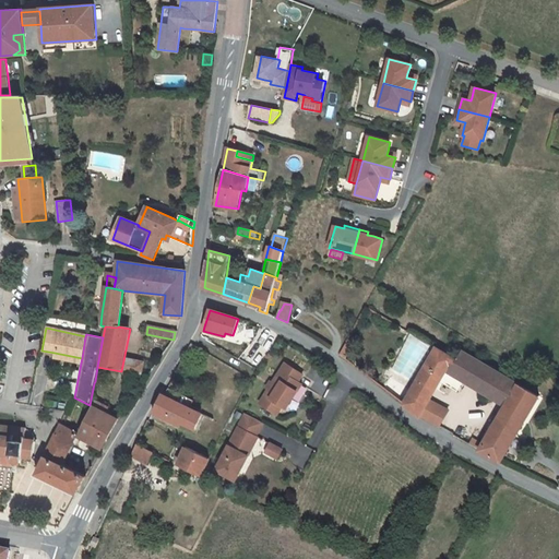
[(438,384),(445,370),(464,381),(494,399),(506,377),(463,352),(458,360),(436,348),(403,404),(419,416),(420,414),(429,399),(438,384)]
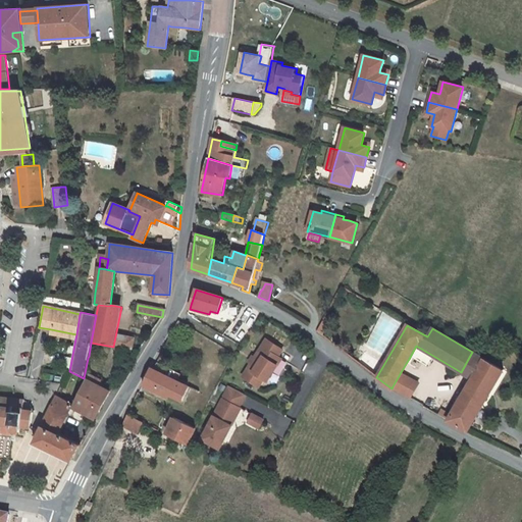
[(75,338),(76,334),(51,329),(50,334),(75,338)]
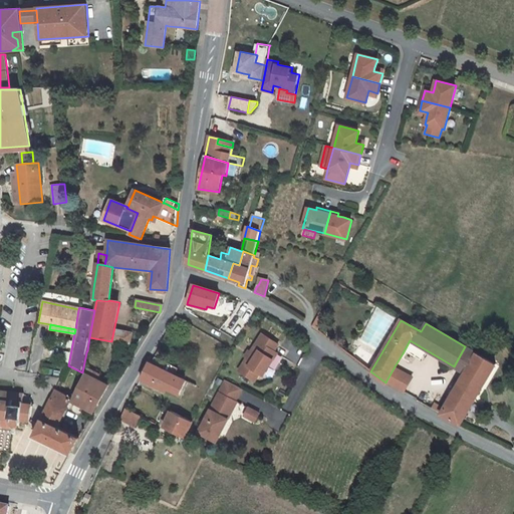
[(115,331),(113,341),(131,345),(133,334),(115,331)]
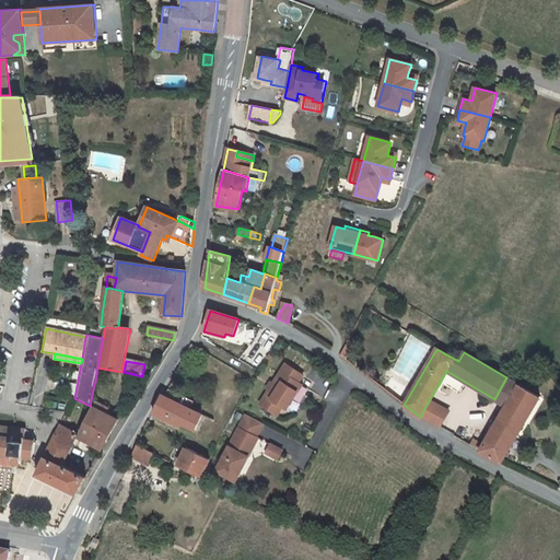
[(268,392),(259,405),(276,416),(282,407),(288,398),(291,400),(301,386),(298,383),(302,376),(288,366),(282,374),(280,372),(272,384),(268,392)]
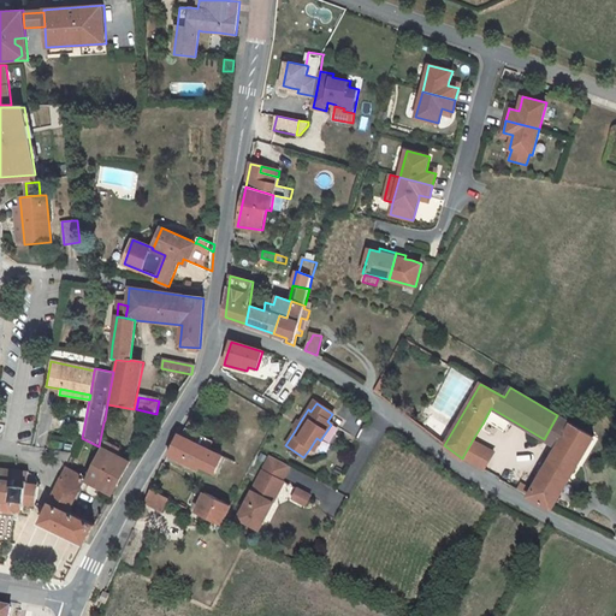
[(511,420),(491,408),(483,424),(487,426),(489,424),(505,432),(511,420)]
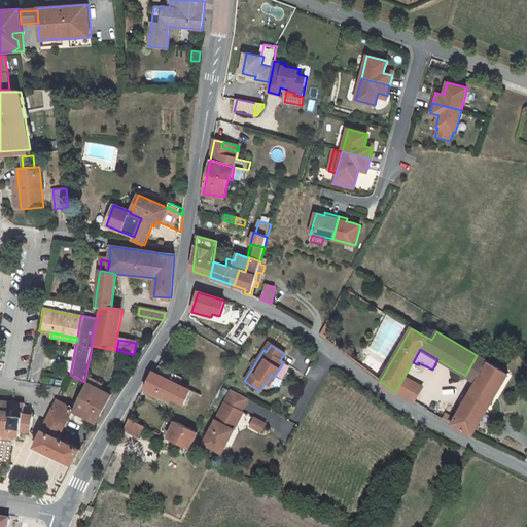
[(477,383),(489,362),(477,355),(465,376),(477,382),(477,383)]
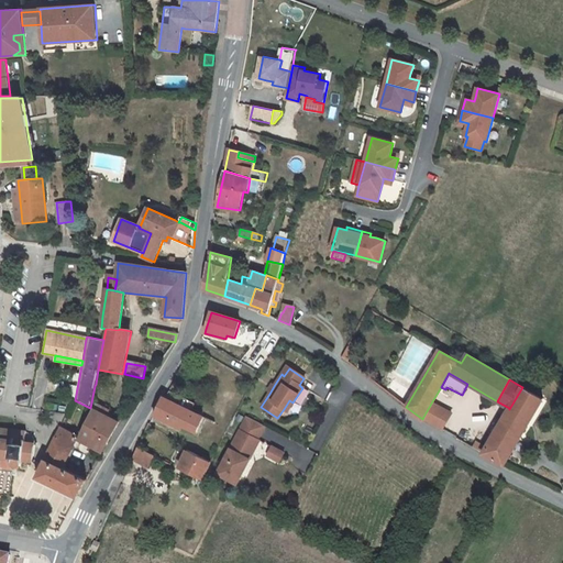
[(509,409),(509,408),(486,448),(483,453),(504,465),(543,399),(522,387),(509,409)]
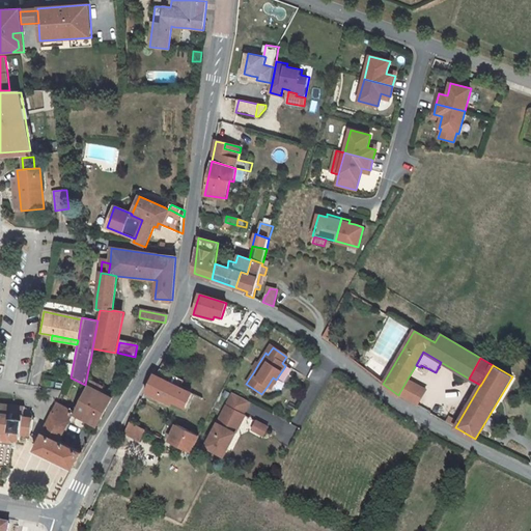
[(195,395),(154,375),(145,393),(164,401),(165,398),(188,409),(195,395)]
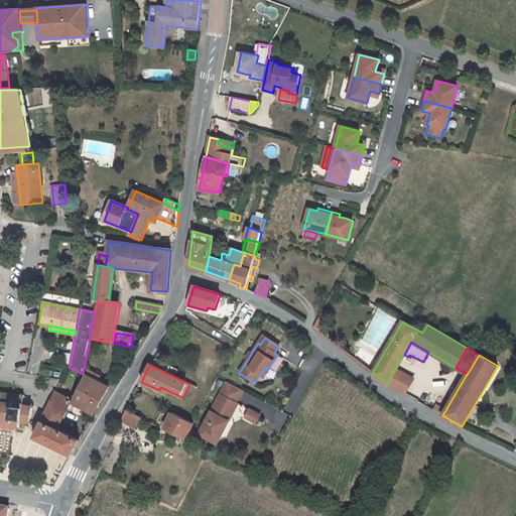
[(263,377),(268,369),(265,367),(260,375),(263,377)]
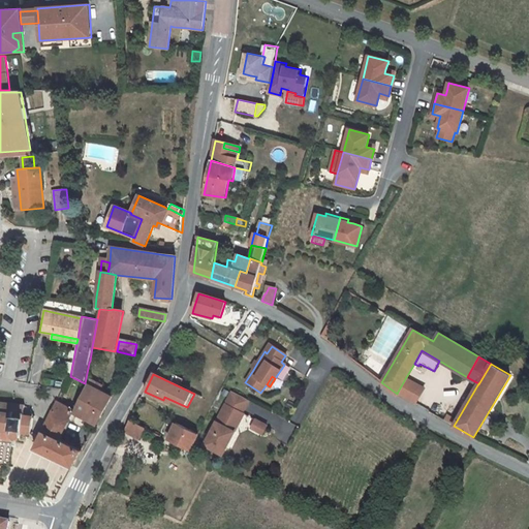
[(425,389),(406,377),(398,392),(416,402),(425,389)]
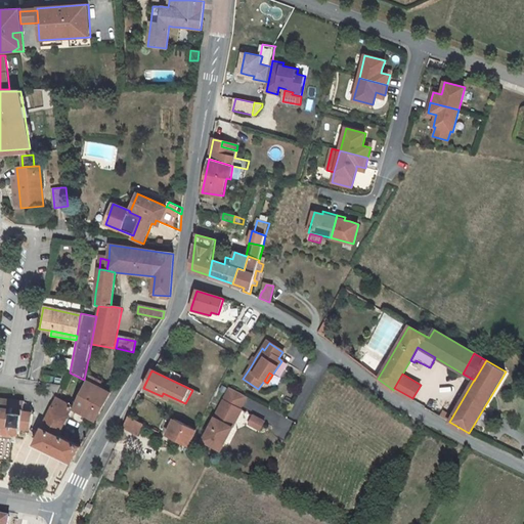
[(90,377),(87,382),(88,382),(103,390),(105,385),(90,377)]
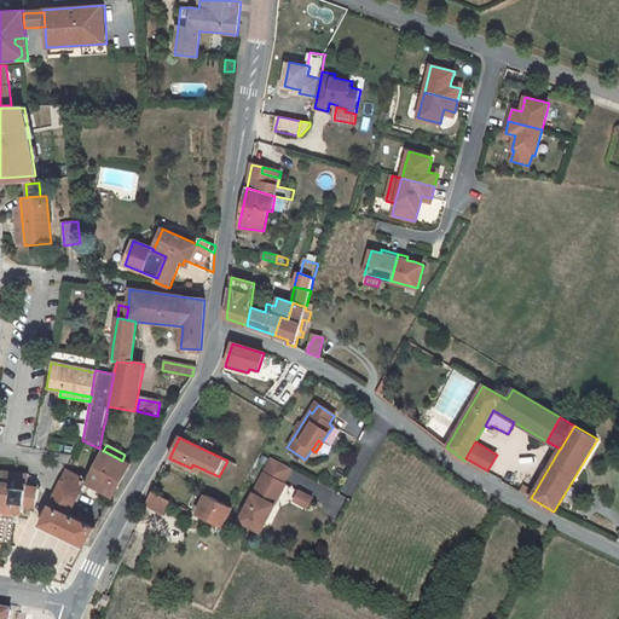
[(116,490),(123,476),(131,464),(122,461),(104,451),(93,473),(108,480),(102,492),(113,497),(116,490)]
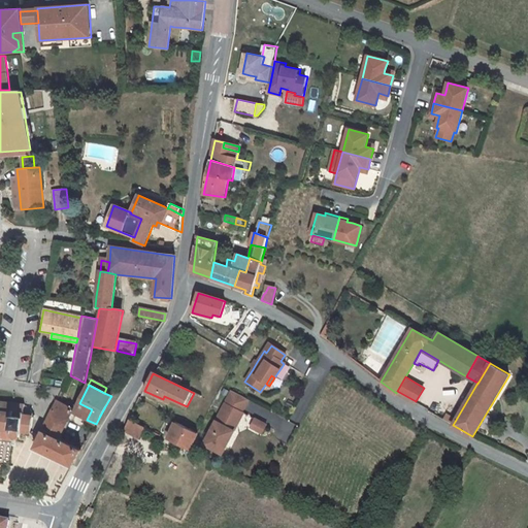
[(226,439),(231,430),(235,422),(238,423),(243,414),(241,413),(230,407),(237,395),(231,392),(203,446),(222,455),(229,441),(226,439)]
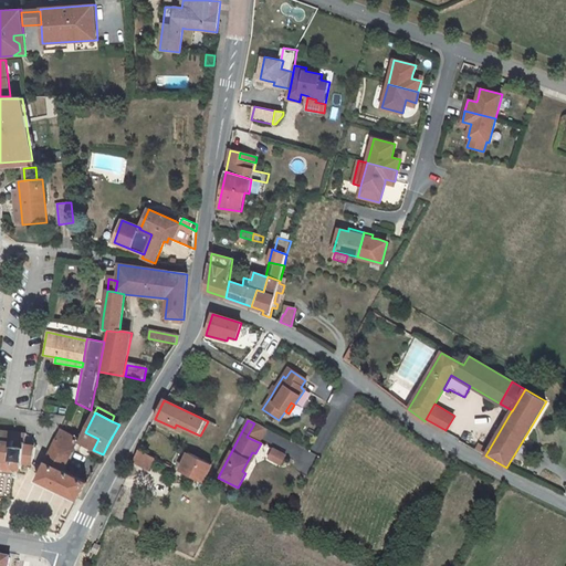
[(259,442),(265,429),(254,423),(247,437),(259,442)]
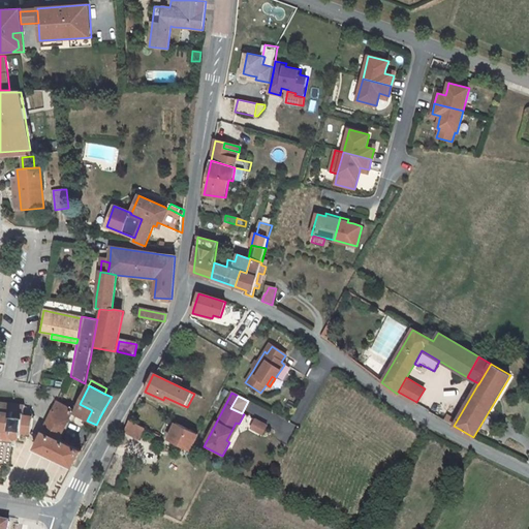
[(70,406),(59,401),(57,404),(68,409),(70,406)]
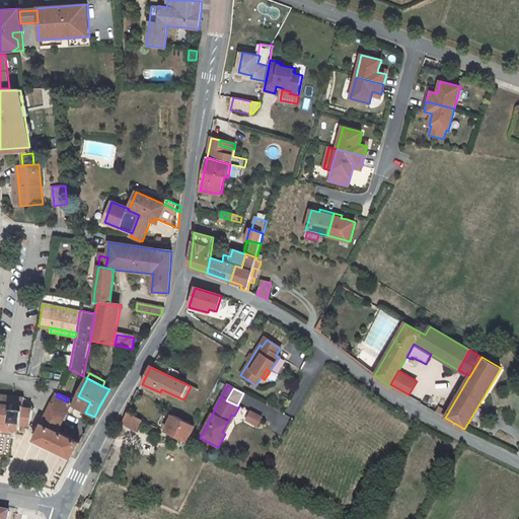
[(18,429),(19,429),(19,426),(29,427),(31,408),(29,402),(24,397),(0,394),(0,423),(1,424),(0,430),(0,431),(11,433),(11,429),(13,430),(13,431),(14,431),(15,431),(16,431),(17,431),(17,430),(18,430),(18,429)]
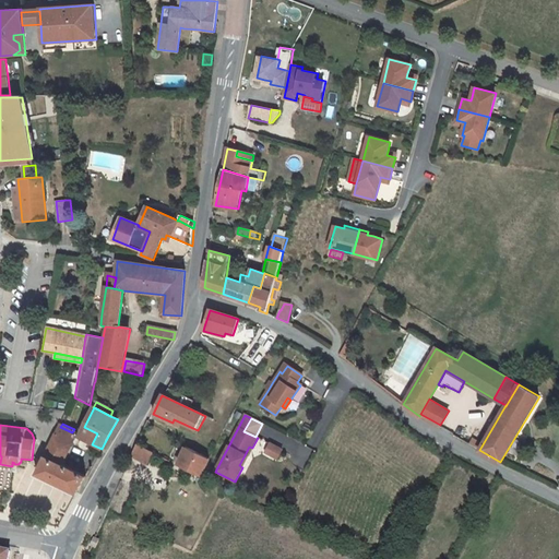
[(45,458),(62,465),(76,437),(78,436),(72,432),(60,427),(48,451),(45,458)]
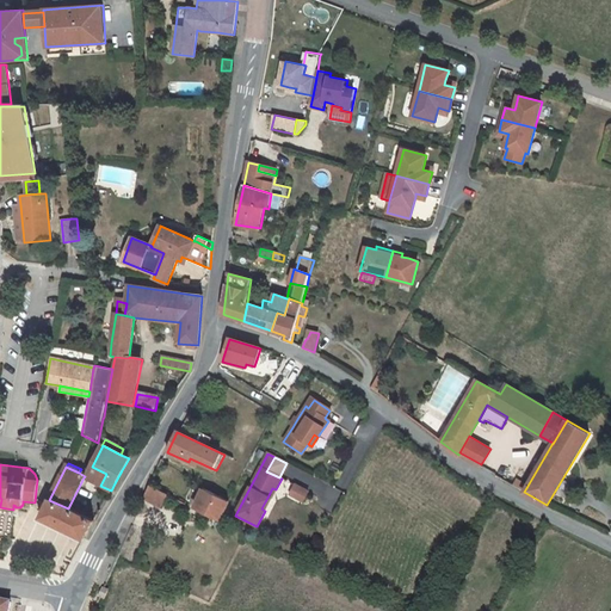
[(85,476),(84,477),(100,486),(106,474),(92,467),(91,467),(85,476)]
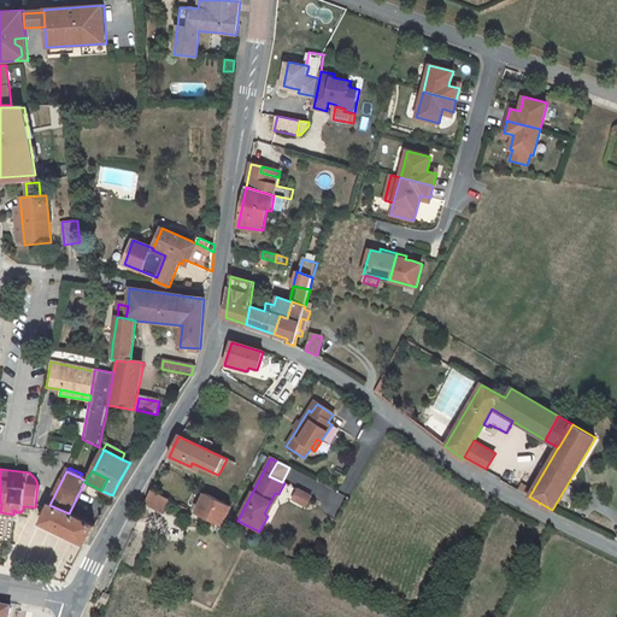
[(522,483),(518,491),(529,497),(533,491),(522,483)]
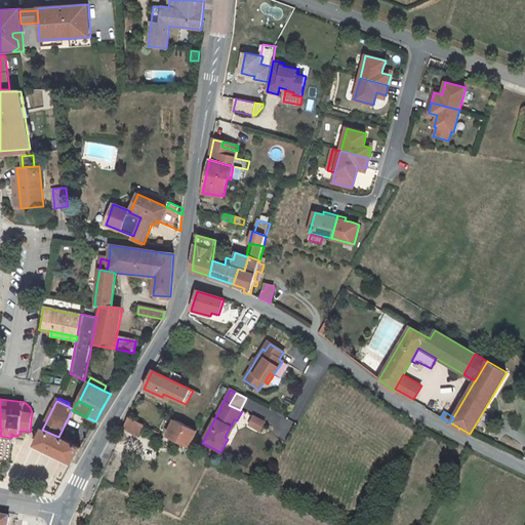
[(259,431),(264,423),(252,417),(248,426),(259,431)]
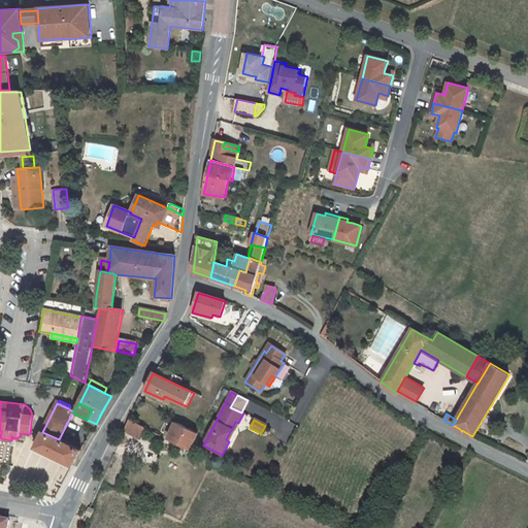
[(144,428),(129,421),(125,432),(139,439),(144,428)]
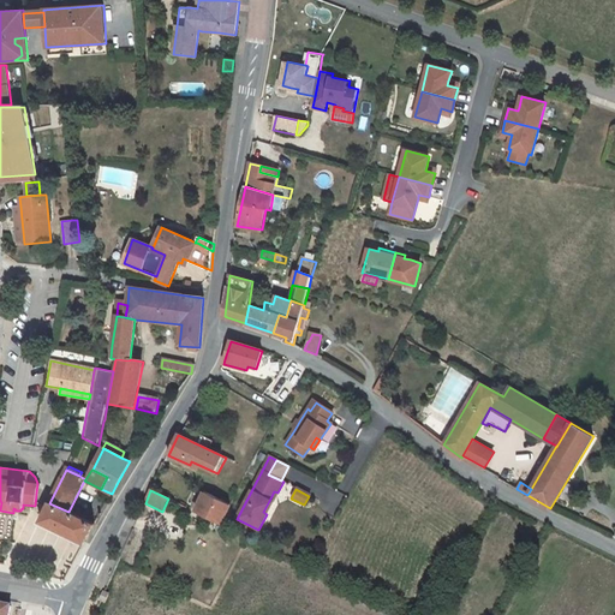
[(230,507),(204,494),(195,512),(221,525),(230,507)]
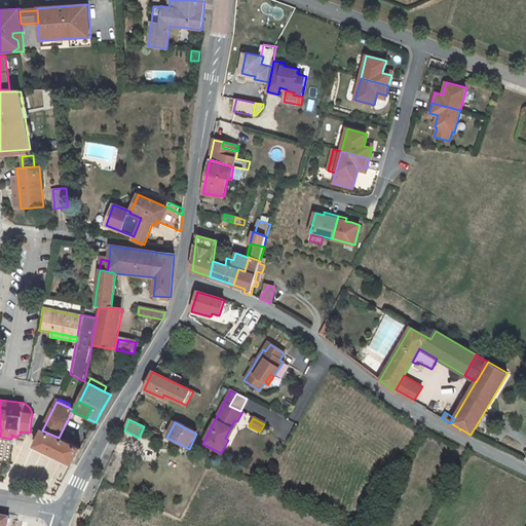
[(225,438),(228,440),(233,430),(230,428),(225,438)]
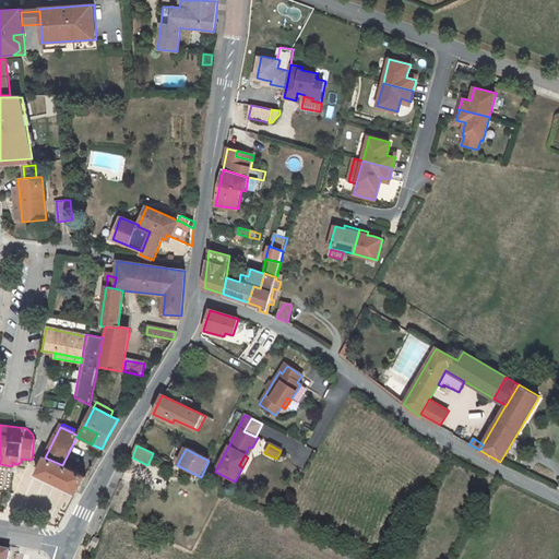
[(45,458),(37,475),(76,494),(85,477),(62,465),(45,458)]
